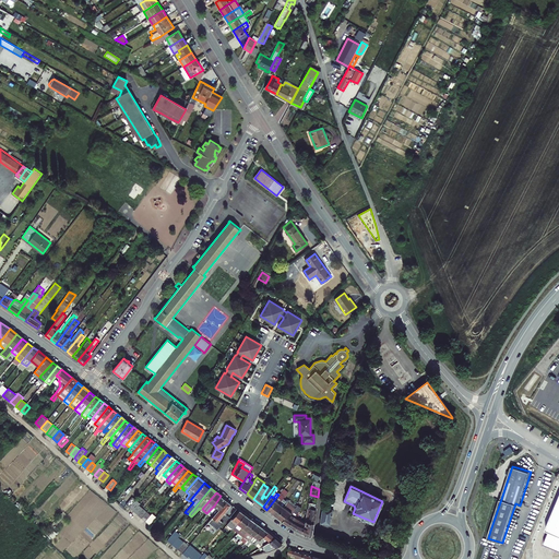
[(271,513),(282,499),(278,496),(280,496),(278,495),(266,510),(271,513)]
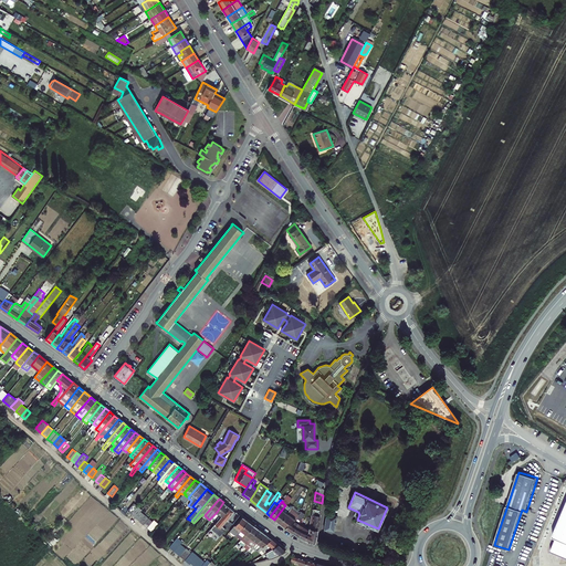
[(221,516),(222,515),(229,506),(223,502),(217,512),(221,516)]
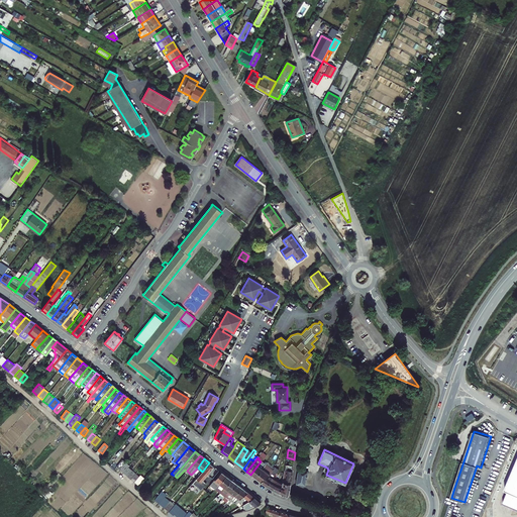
[(116,467),(120,470),(125,462),(122,459),(116,467)]
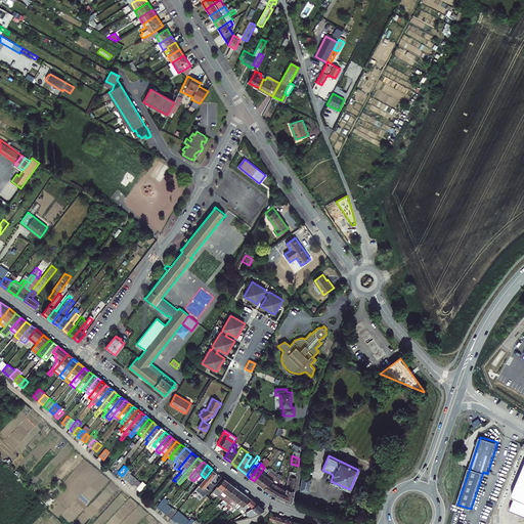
[(258,484),(268,471),(269,470),(265,467),(264,468),(254,481),(258,484)]
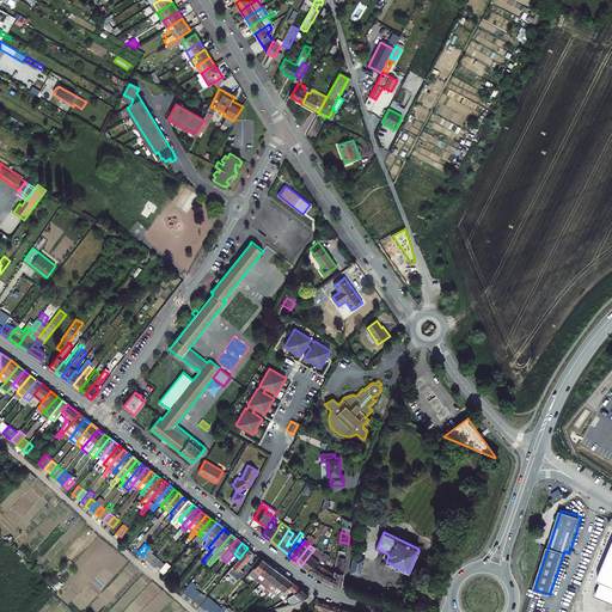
[(611,545),(598,581),(601,582),(595,595),(611,603),(611,545)]
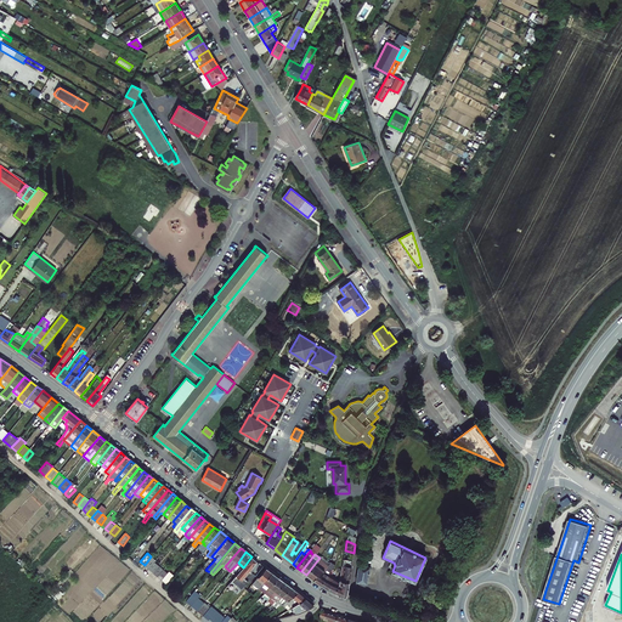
[(151,557),(145,565),(148,569),(154,561),(156,560),(151,557)]
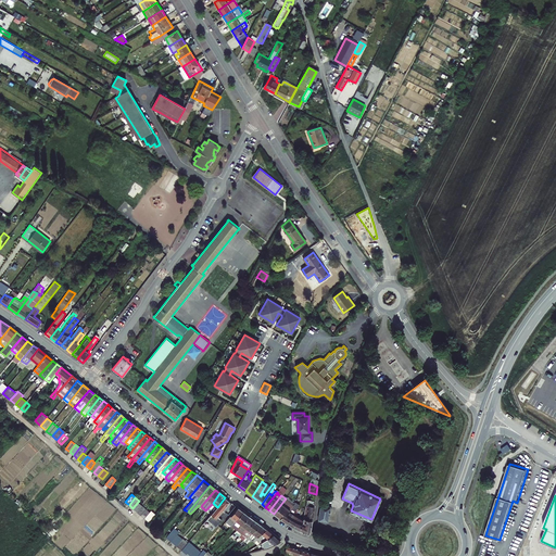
[(224,510),(231,503),(225,497),(218,506),(223,509),(224,510)]
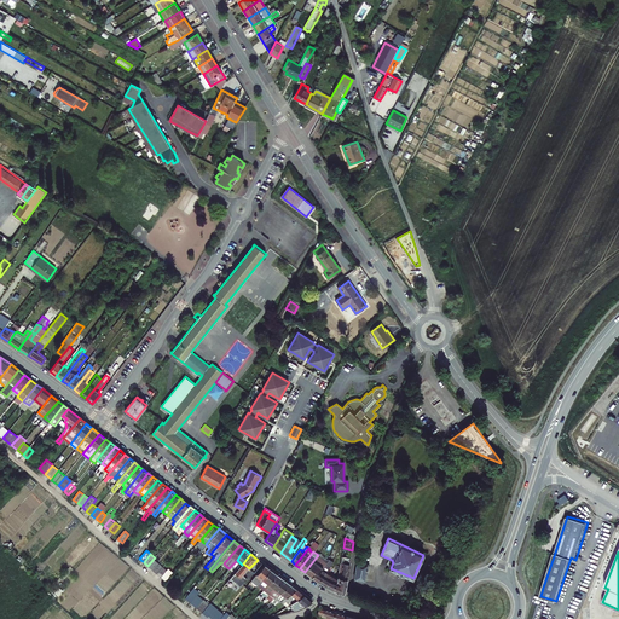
[(327,563),(317,556),(305,572),(312,577),(316,571),(319,573),(324,567),(327,563)]
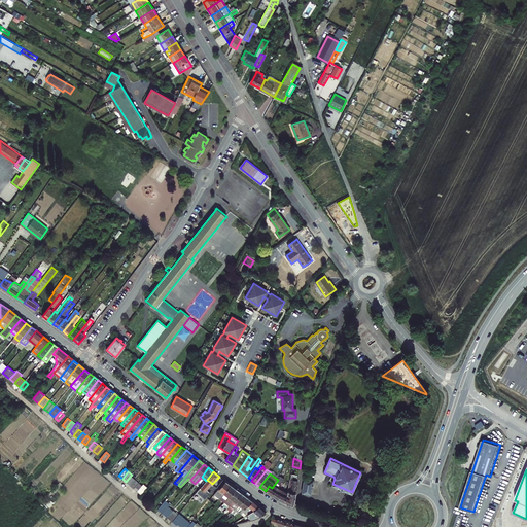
[(131,476),(126,482),(129,485),(134,479),(131,476)]
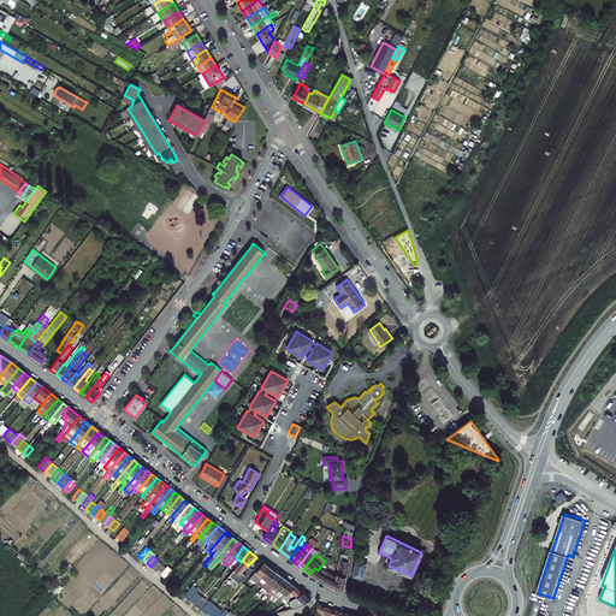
[(325,560),(325,561),(323,564),(318,570),(314,568),(311,574),(318,579),(321,573),(323,574),(325,570),(330,563),(332,558),(327,556),(325,560)]
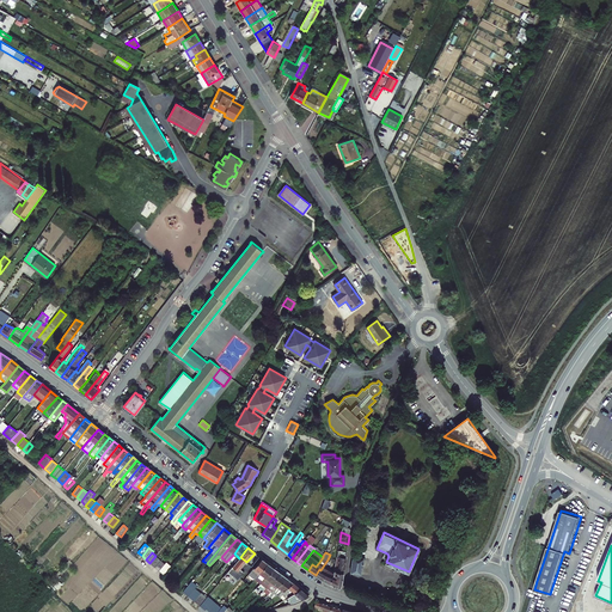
[(151,563),(154,567),(160,560),(157,556),(151,563)]
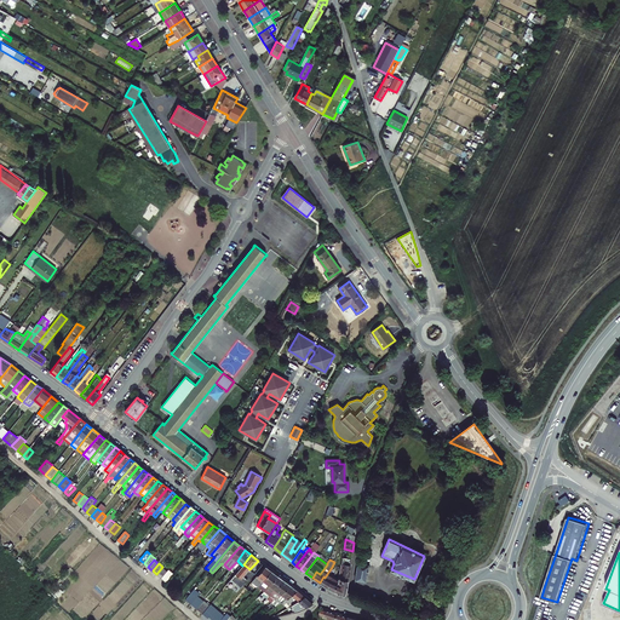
[(368,566),(357,563),(355,580),(366,581),(368,566)]
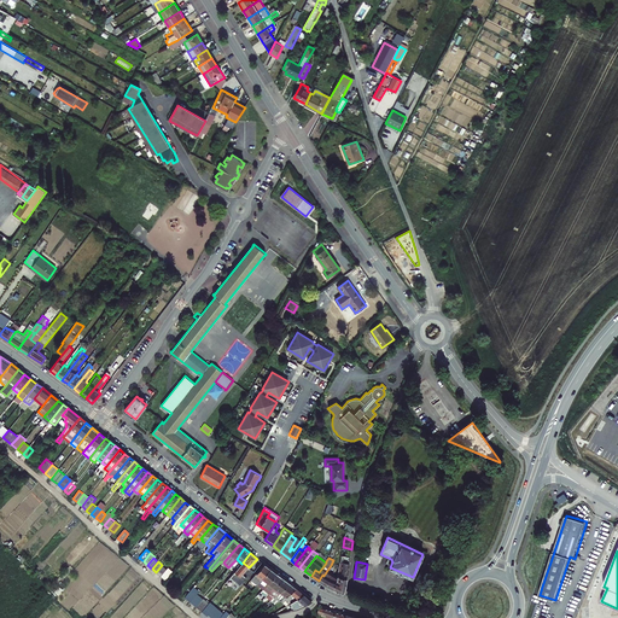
[(240,576),(248,566),(243,563),(242,564),(237,569),(234,571),(240,576)]
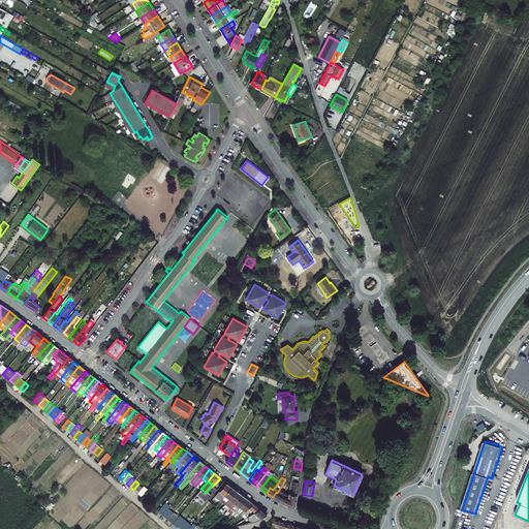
[(215,496),(220,500),(231,487),(226,483),(215,496)]
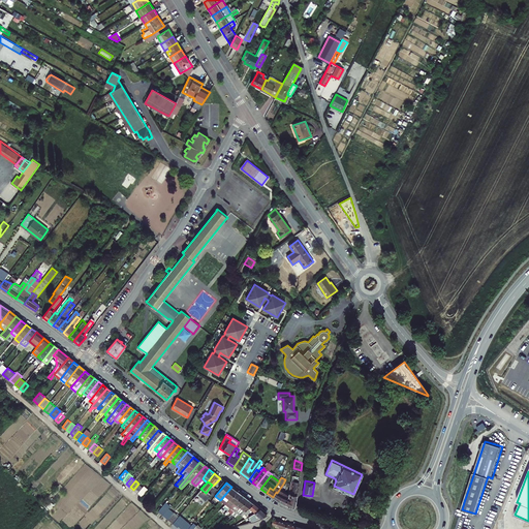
[(138,484),(133,490),(137,493),(143,487),(138,484)]
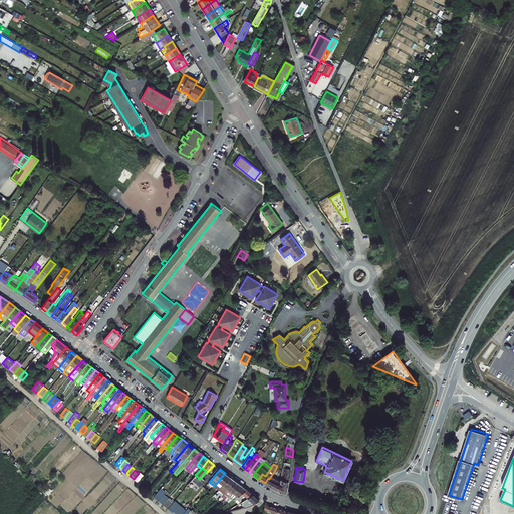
[(143,476),(140,473),(139,473),(134,479),(137,482),(143,476)]
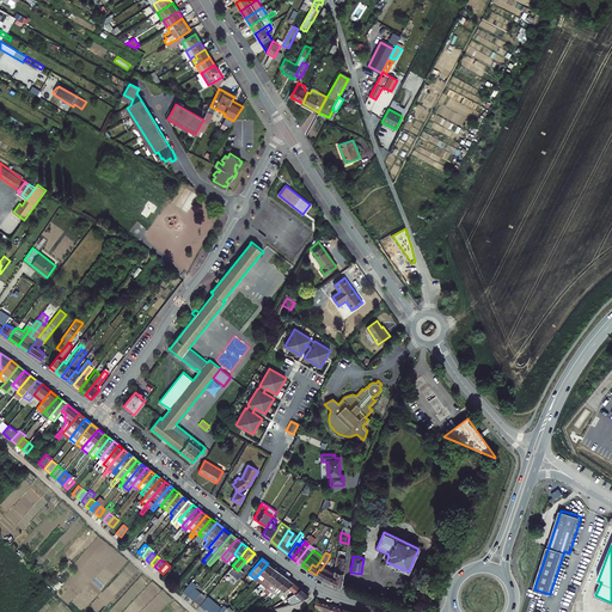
[(261,583),(274,568),(268,563),(255,579),(261,583)]
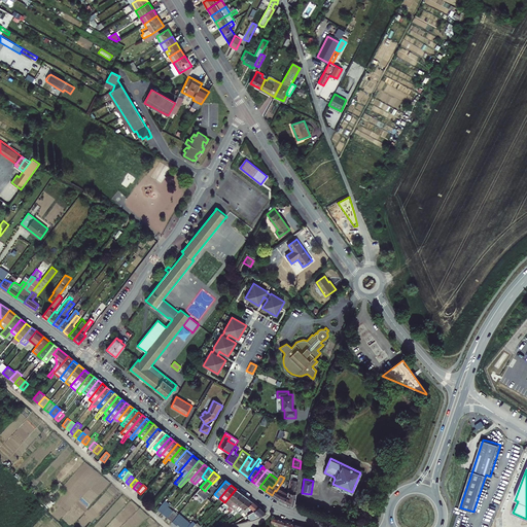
[(198,499),(205,491),(200,487),(194,495),(198,499)]
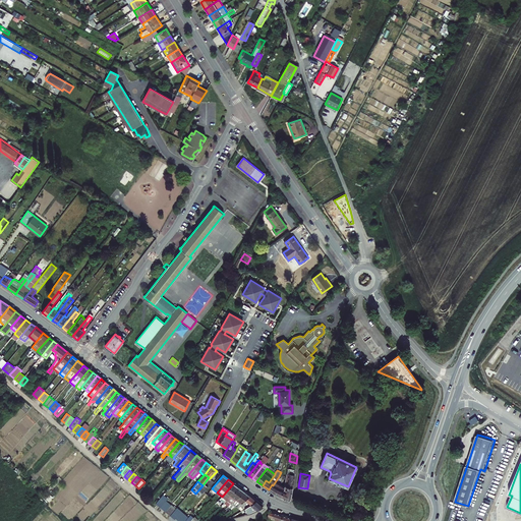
[(272,484),(269,489),(274,493),(281,497),(284,491),(284,487),(275,482),(273,485),(272,484)]
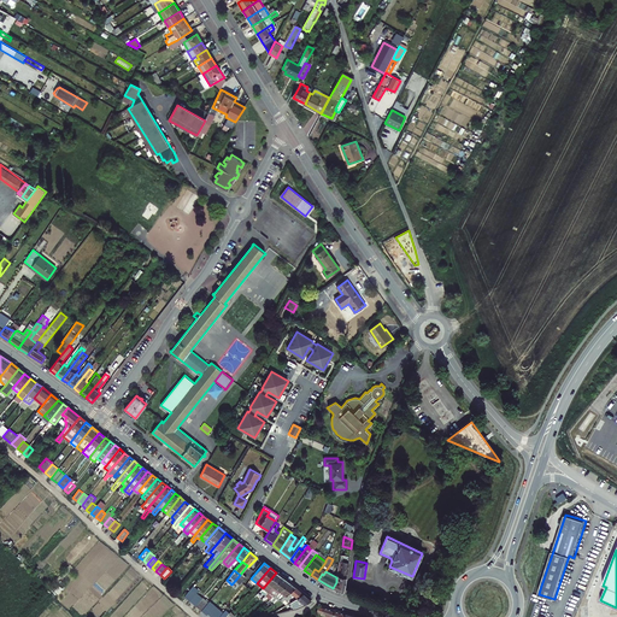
[(260,591),(265,595),(269,592),(282,576),(276,573),(263,588),(260,591)]
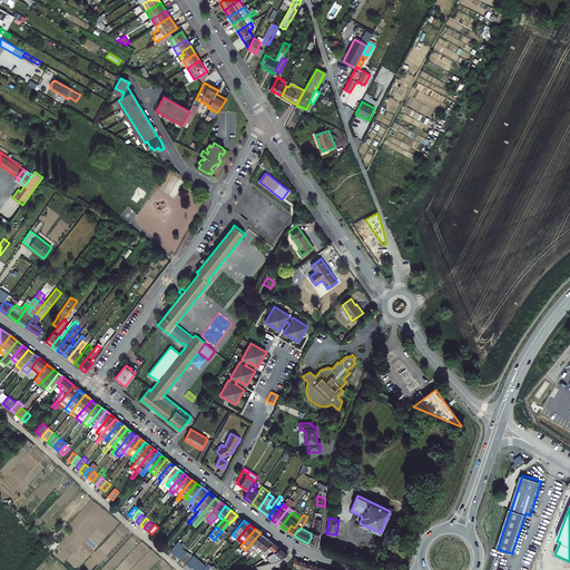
[(248,547),(245,550),(249,553),(253,551),(266,538),(261,532),(248,547)]
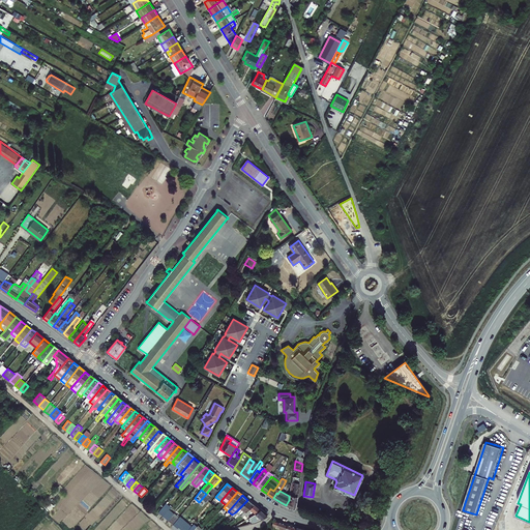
[(239,516),(240,514),(254,504),(247,500),(235,512),(239,516)]
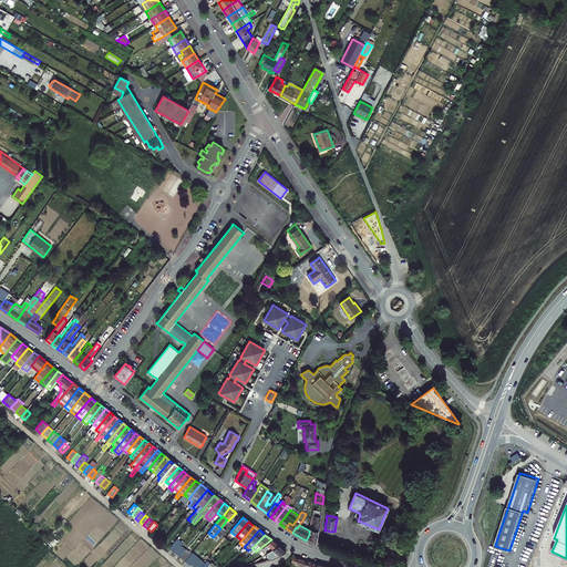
[(266,554),(274,549),(278,546),(271,539),(257,550),(259,554),(264,550),(266,554)]
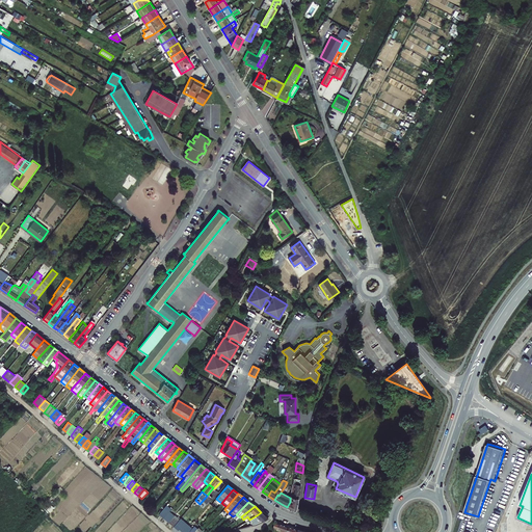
[(165,507),(159,513),(164,517),(169,511),(165,507)]
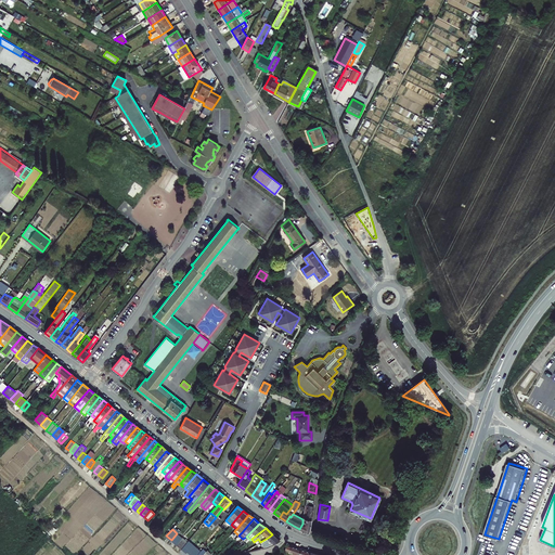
[(177,533),(171,540),(176,544),(182,537),(177,533)]
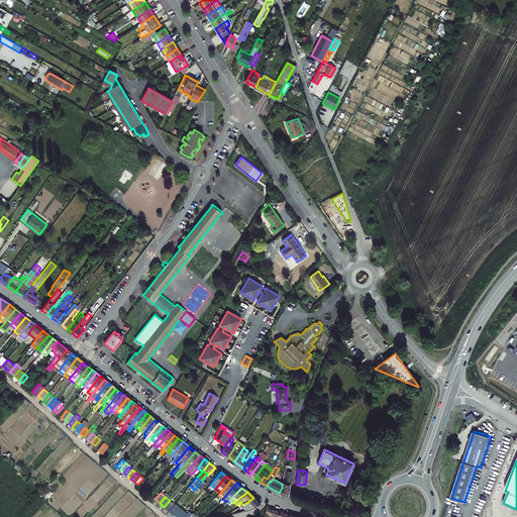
[(249,501),(255,506),(261,503),(253,498),(249,501)]
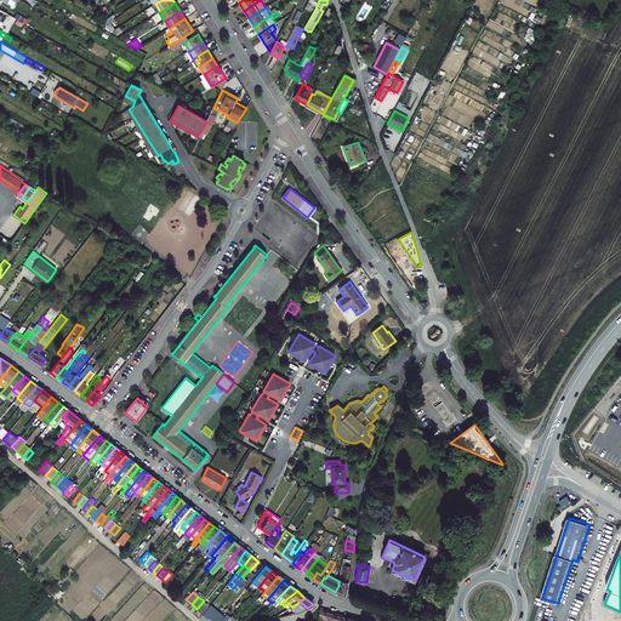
[(197,609),(203,614),(209,607),(209,605),(204,600),(197,609)]
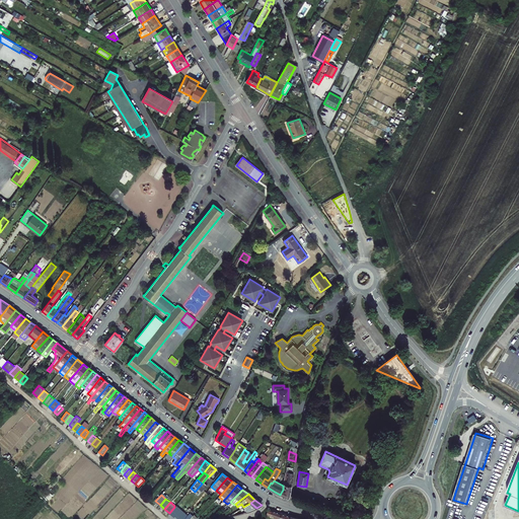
[(168,514),(173,517),(178,511),(174,507),(169,513),(168,514)]
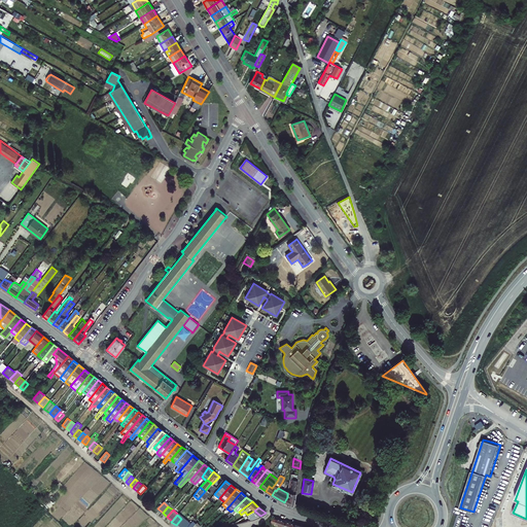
[(293,526),(294,523),(276,518),(274,524),(284,526),(283,526),(293,526)]
